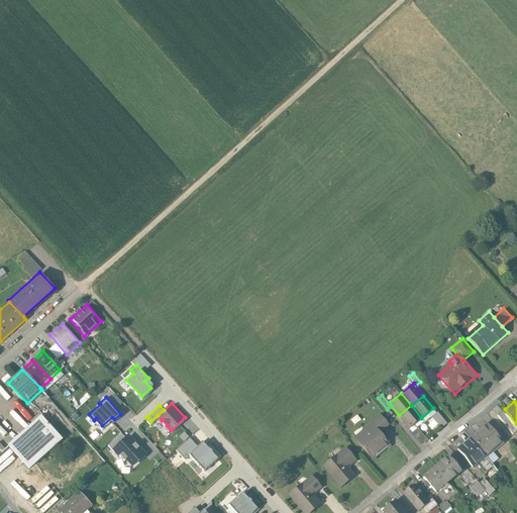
[(421,418),(411,405),(399,415),(408,427),(421,418)]
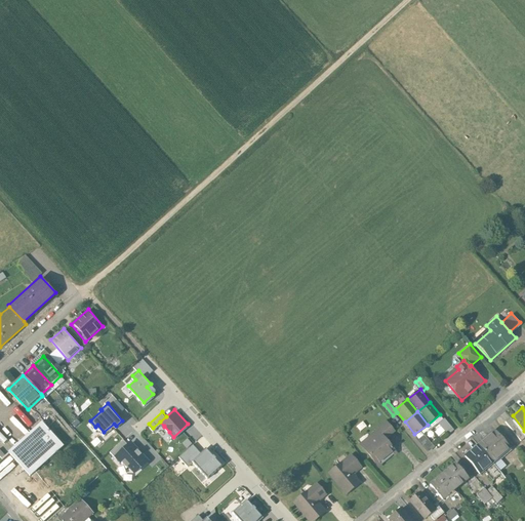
[(63,445),(41,421),(8,450),(31,475),(63,445)]
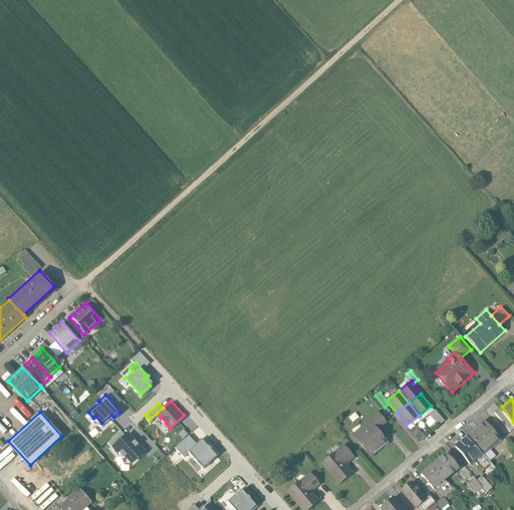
[(370,421),(378,432),(389,424),(377,412),(368,419),(370,421)]
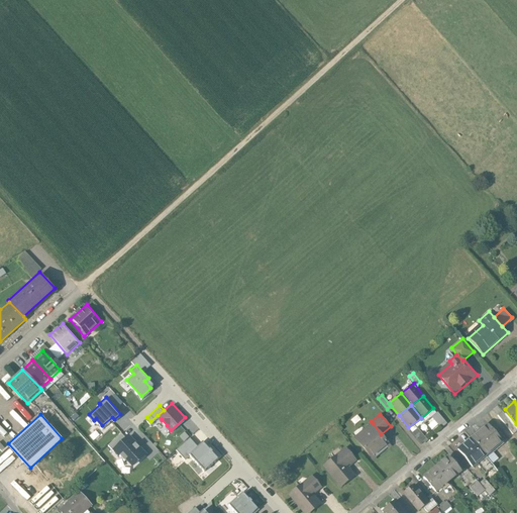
[(503,441),(487,422),(478,429),(479,430),(471,436),(487,455),(503,441)]
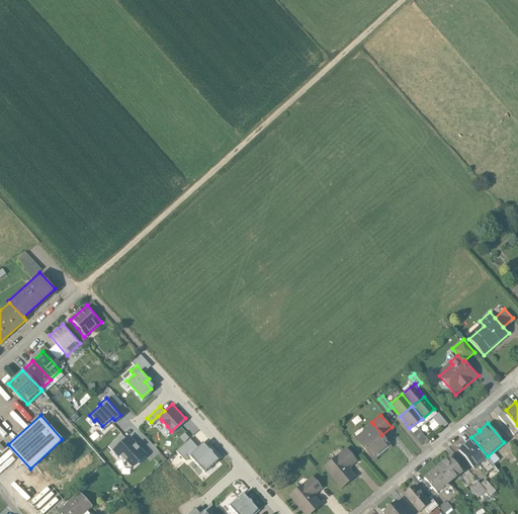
[(381,435),(373,424),(356,438),(374,458),(391,445),(381,435)]
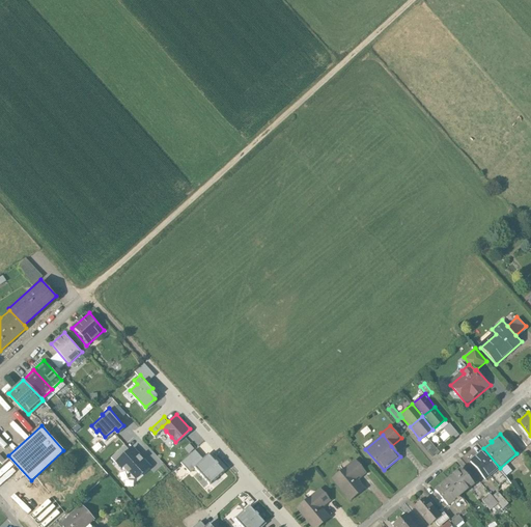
[(116,460),(130,447),(124,442),(111,454),(116,460)]
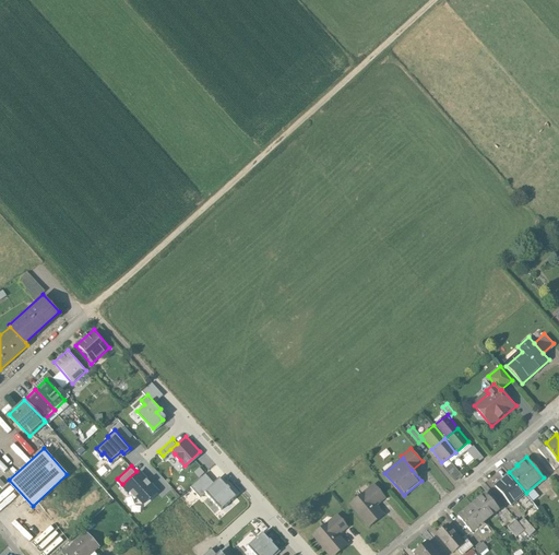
[(158,488),(140,468),(137,471),(122,484),(129,491),(130,491),(134,495),(137,494),(144,503),(158,488)]
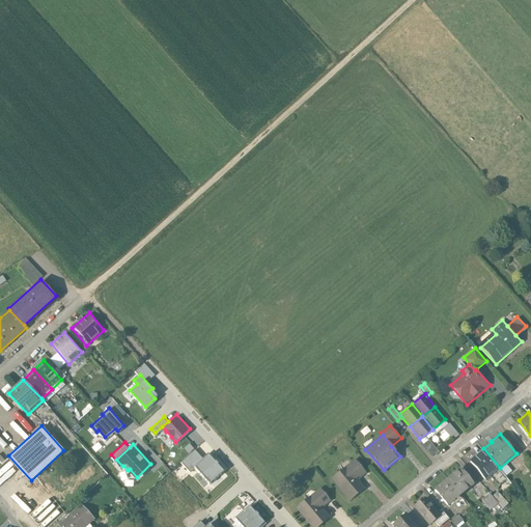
[(194,464),(202,456),(195,447),(180,460),(189,469),(194,464)]
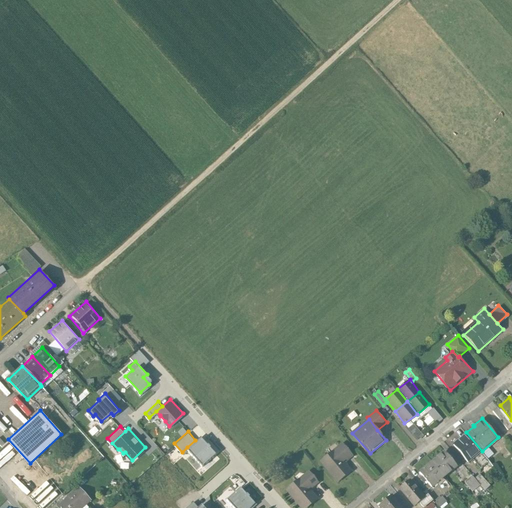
[(482,451),(466,432),(454,443),(470,461),(482,451)]
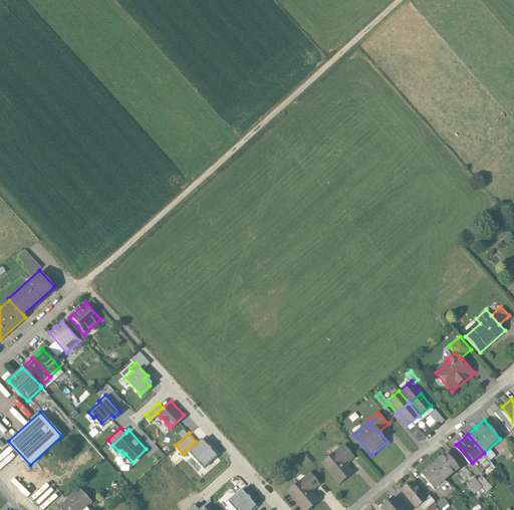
[(208,444),(202,437),(196,442),(188,449),(203,466),(217,454),(211,448),(212,447),(209,444),(208,444)]
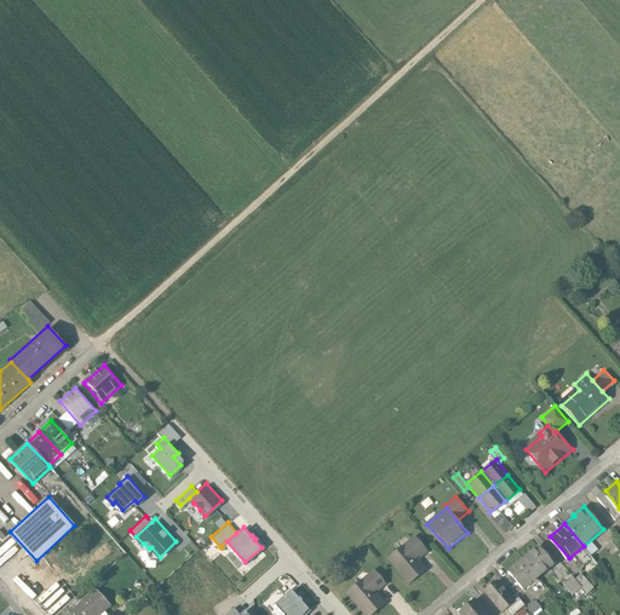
[(389,557),(409,584),(425,570),(415,558),(428,549),(415,535),(389,557)]
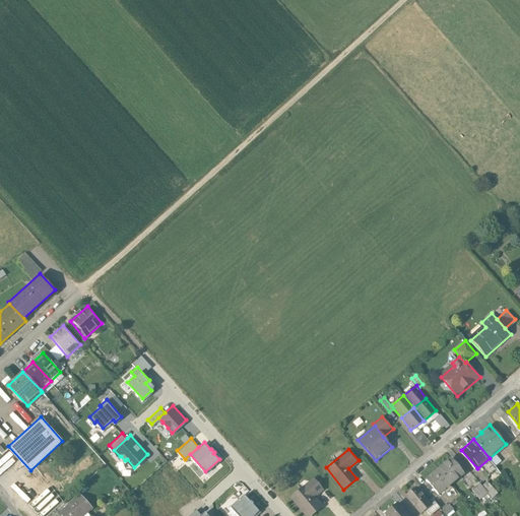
[(452,484),(464,473),(451,457),(438,468),(452,484)]
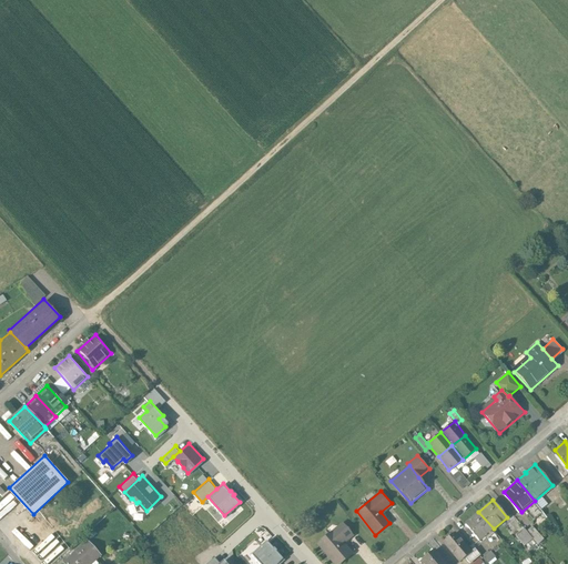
[(479,541),(494,529),(478,512),(465,523),(479,541)]
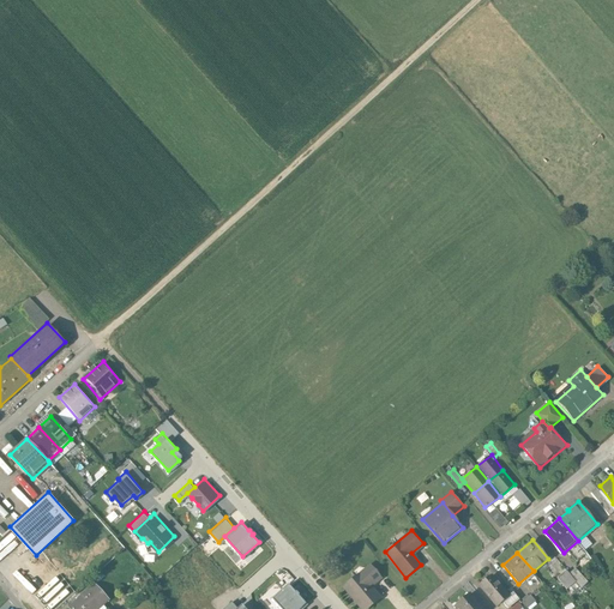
[(343,586),(362,608),(367,608),(380,598),(371,586),(381,577),(369,564),(343,586)]
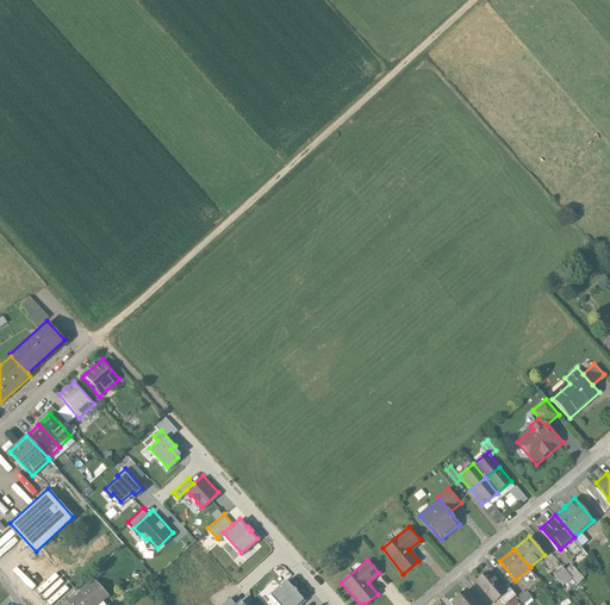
[(572,563),(566,569),(572,577),(578,584),(585,578),(572,563)]
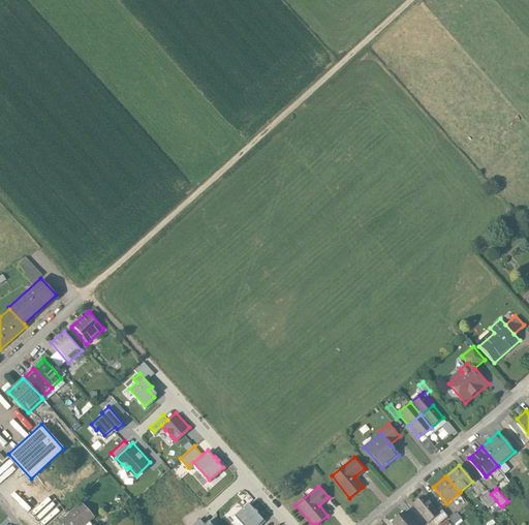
[(488,491),(481,497),(489,505),(496,500),(491,494),(488,491)]
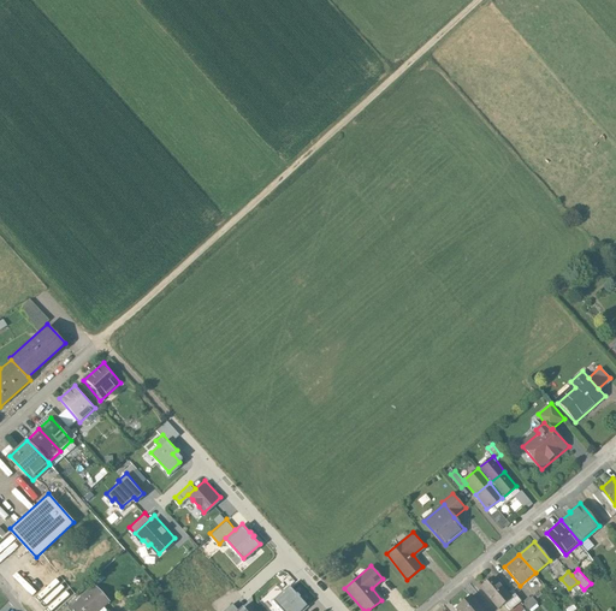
[(511,598),(493,576),(481,586),(498,607),(505,603),(511,598)]
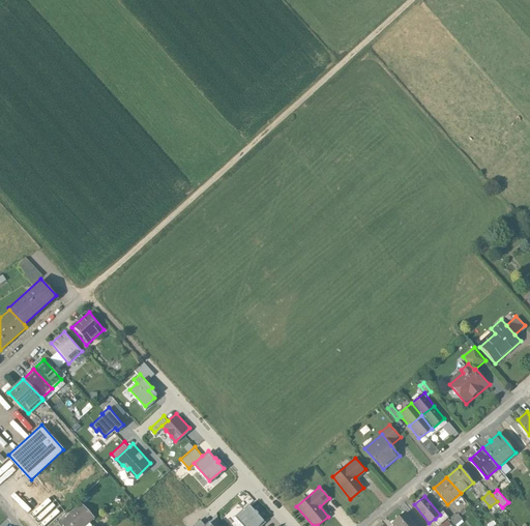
[(85,525),(95,517),(82,502),(59,523),(61,525),(85,525)]
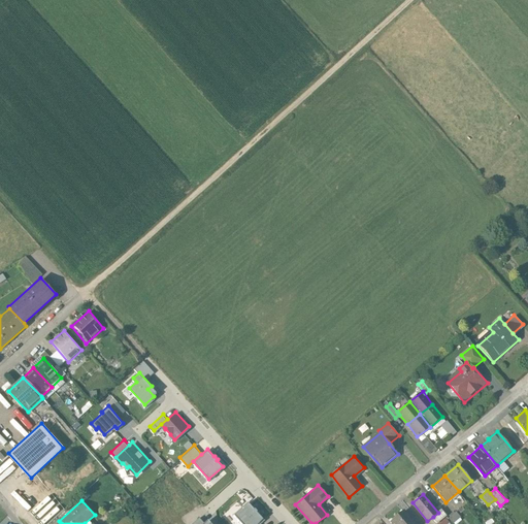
[(262,518),(248,501),(234,514),(243,523),(254,523),(257,522),(262,518)]
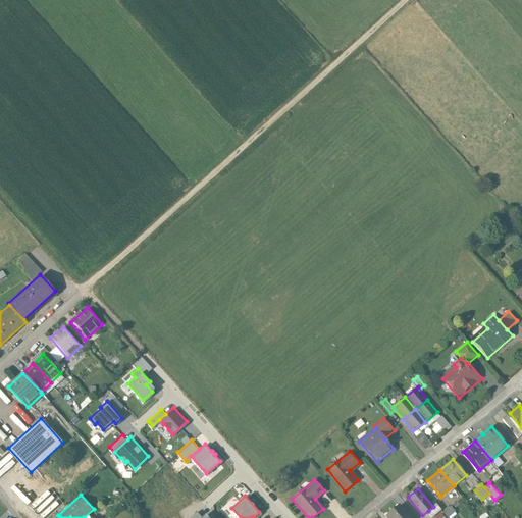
[(413,517),(400,503),(387,513),(392,517),(413,517)]
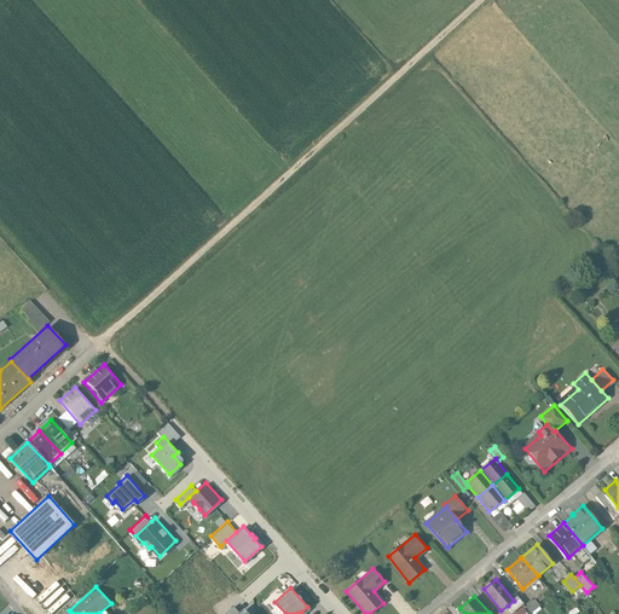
[(518,597),(514,601),(508,606),(513,613),(524,604),(518,597)]
